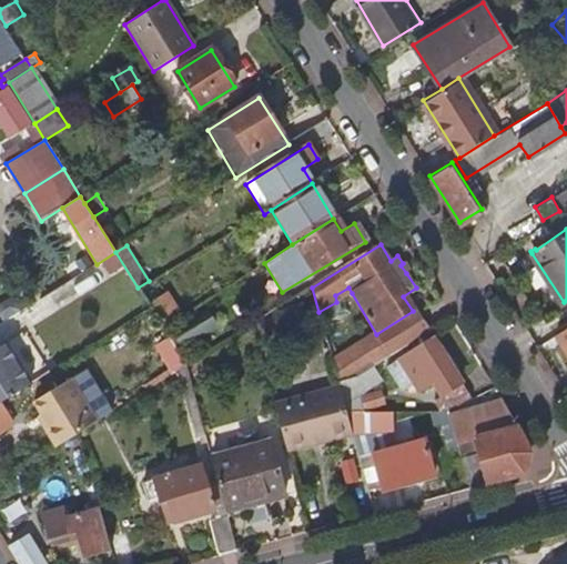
[(403,263),(401,265),(406,273),(411,269),(406,261),(403,263)]
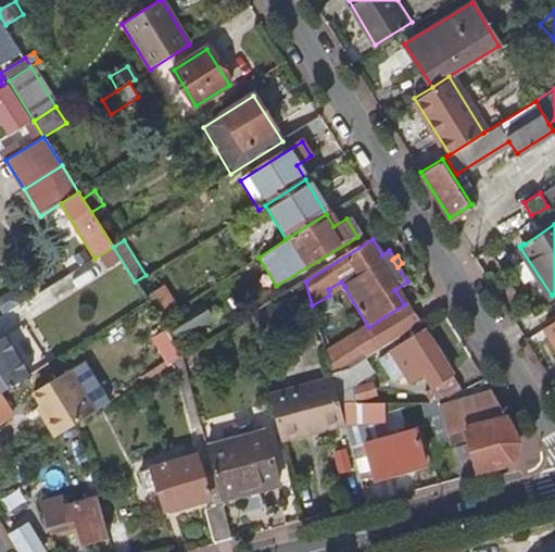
[(329,296),(344,287),(341,281),(328,289),(329,296)]
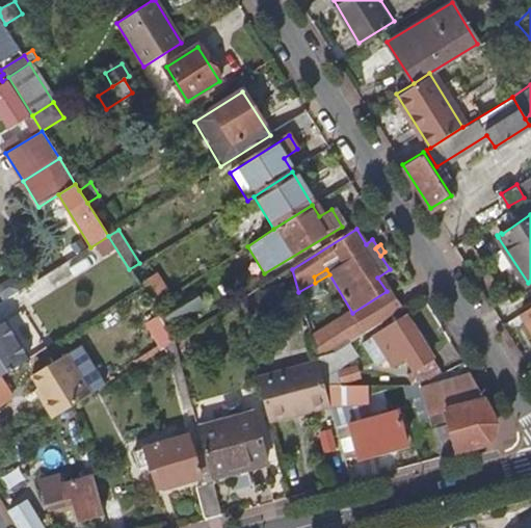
[(167,292),(156,275),(142,284),(155,301),(167,292)]
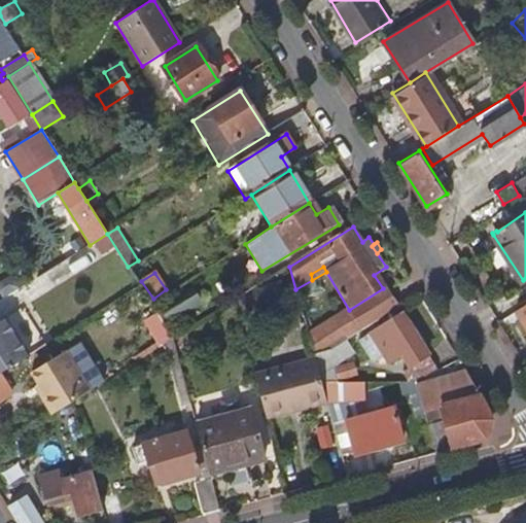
[(164,313),(194,294),(190,290),(161,309),(164,313)]
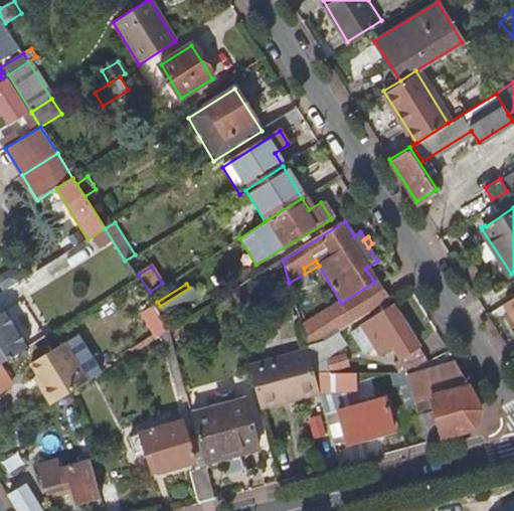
[(316,312),(299,321),(306,344),(321,341),(340,329),(385,300),(377,287),(319,323),(316,312)]
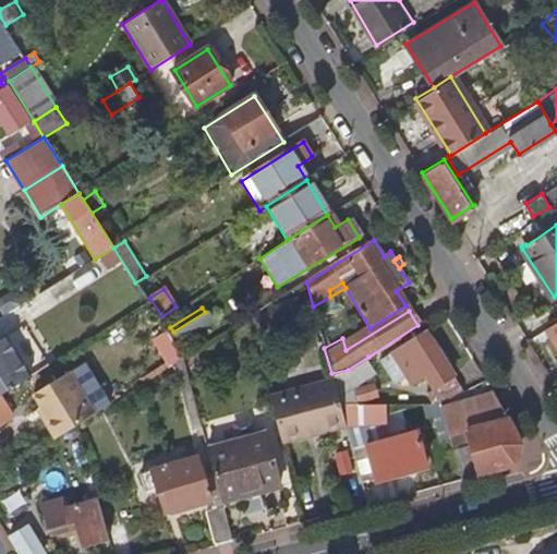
[(556,320),(547,327),(556,344),(556,320)]
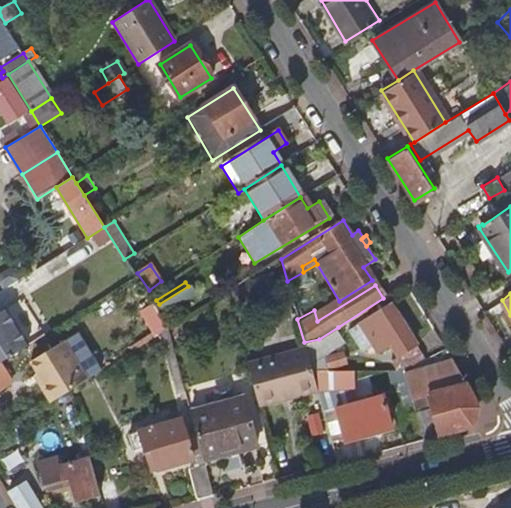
[(415,348),(389,308),(346,334),(360,355),(372,348),(376,354),(389,347),(396,358),(415,348)]
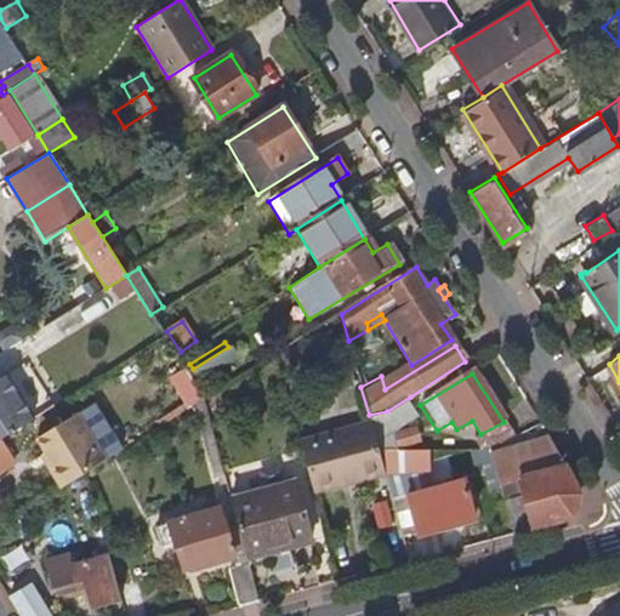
[(35,417),(7,375),(0,378),(0,439),(35,417)]
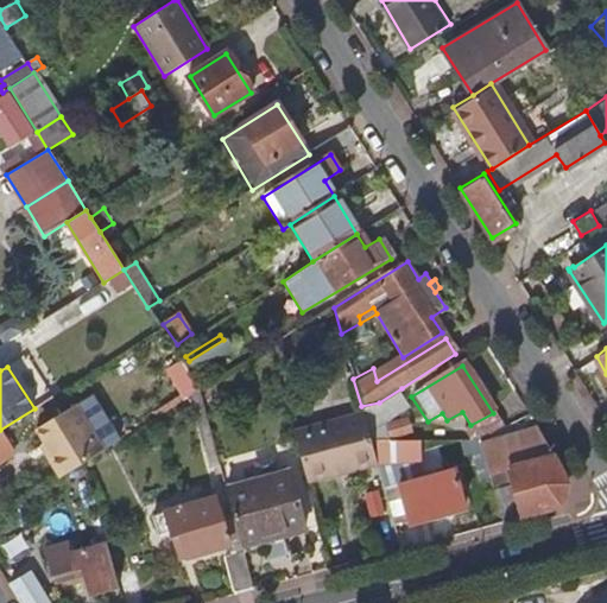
[(200,391),(190,374),(176,383),(185,399),(191,395),(200,391)]
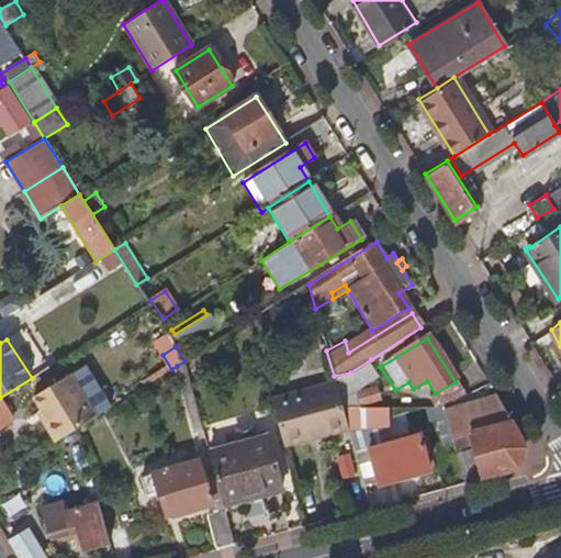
[(357,389),(380,374),(371,359),(350,372),(334,376),(335,381),(340,400),(357,389)]
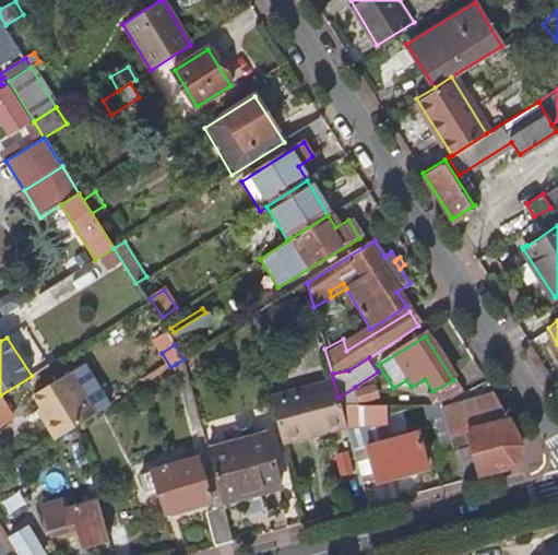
[(188,369),(186,358),(183,359),(176,364),(181,373),(188,369)]
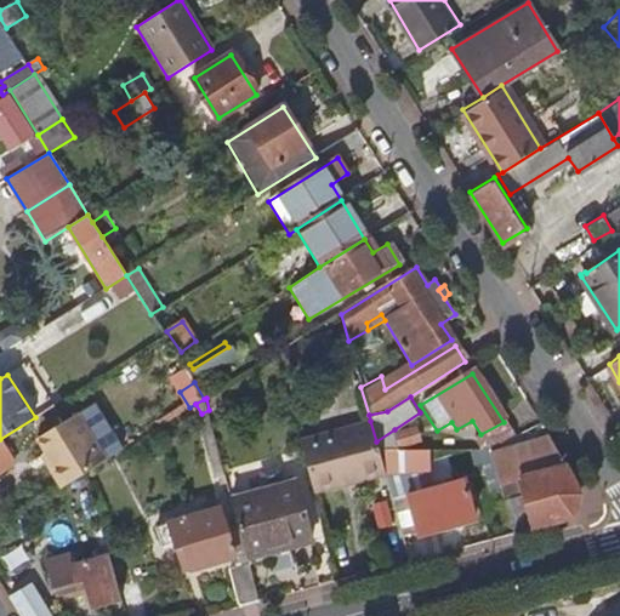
[(69,439),(85,429),(75,415),(60,425),(69,439)]
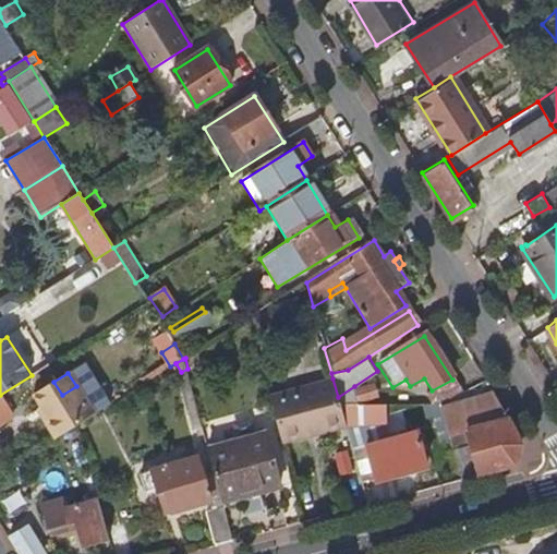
[(338,397),(333,378),(269,395),(281,442),(346,424),(342,414),(339,404),(338,397)]
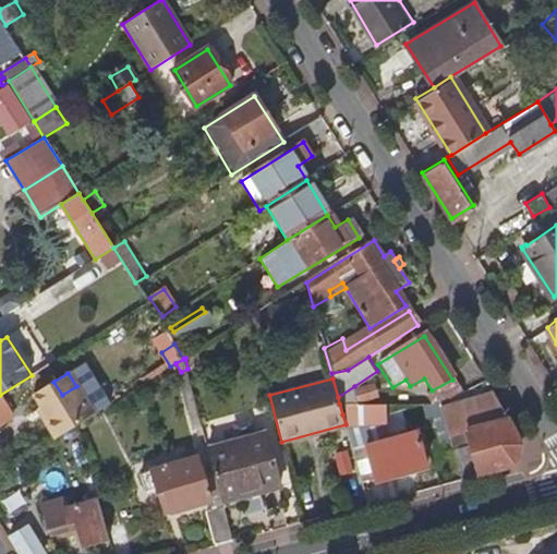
[(461,394),(452,380),(432,390),(439,404),(461,394)]
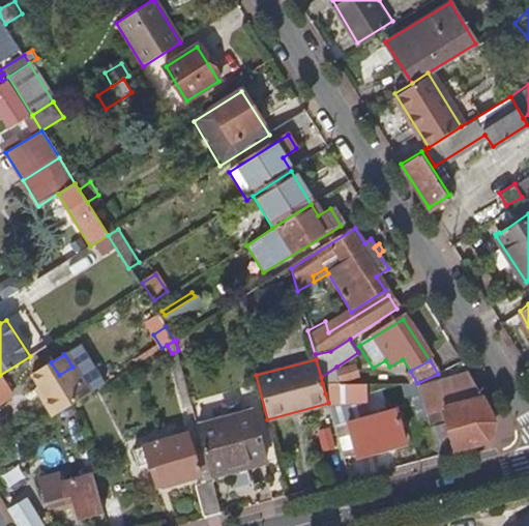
[(88,393),(72,367),(59,375),(51,362),(32,374),(56,413),(88,393)]
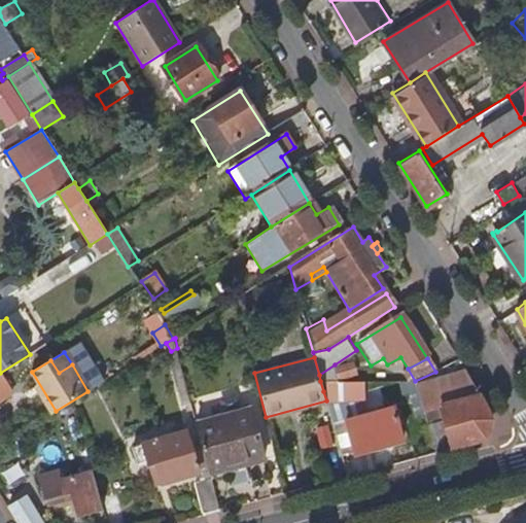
[(339,381),(335,364),(319,375),(320,381),(339,381)]
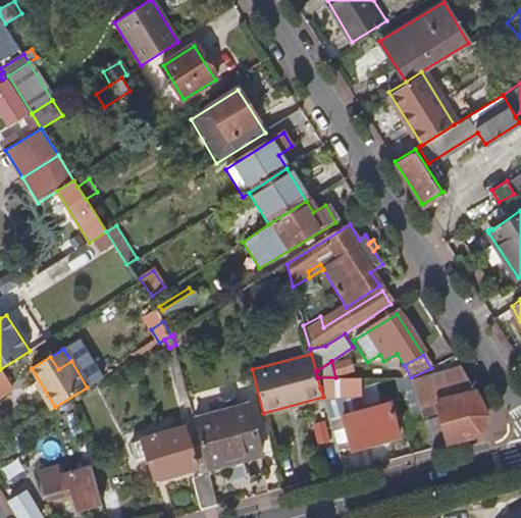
[(481,432),(487,412),(460,368),(432,375),(433,381),(412,386),(429,447),(481,432)]
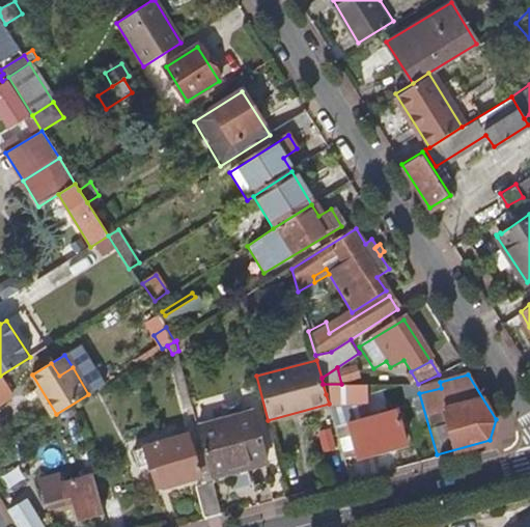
[(0,401),(11,395),(0,376),(0,401)]
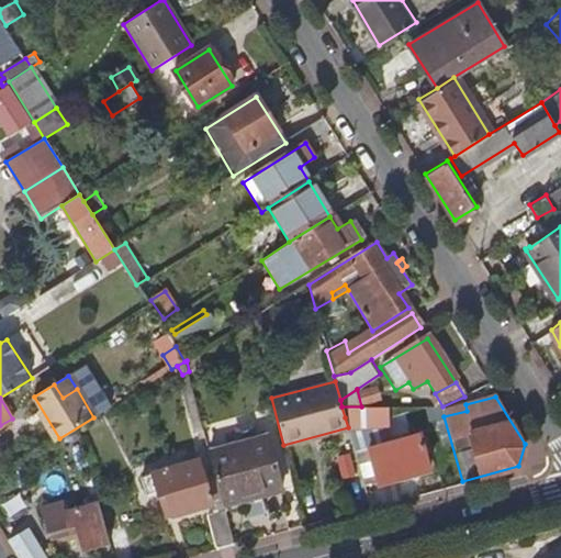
[(444,416),(467,411),(466,404),(441,411),(444,416)]
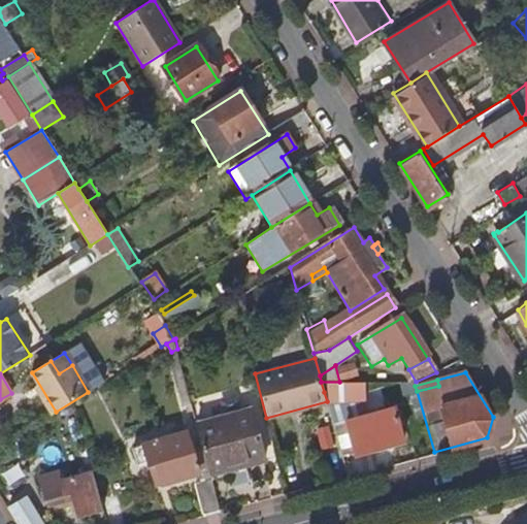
[(361,392),(360,381),(339,382),(321,382),(324,392),(361,392)]
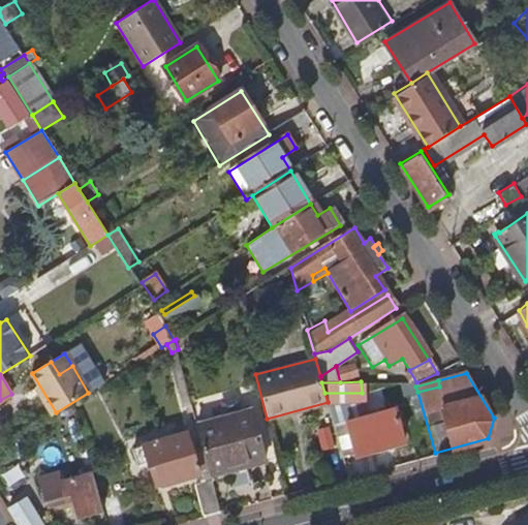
[(404,441),(396,407),(347,420),(356,454),(404,441)]
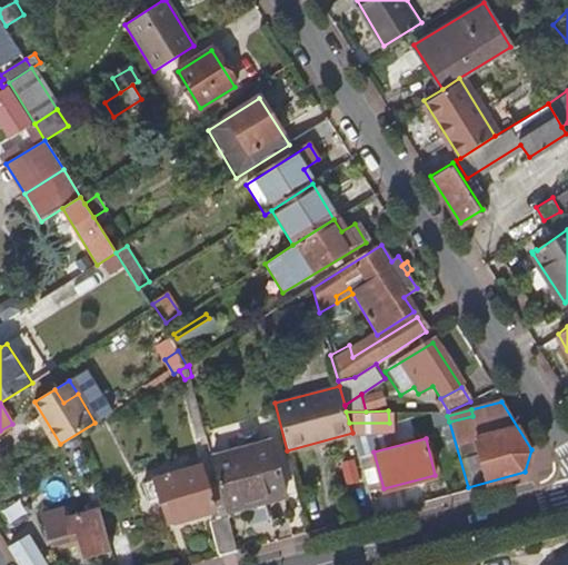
[(287,498),(271,442),(213,459),(213,462),(228,515),(266,508),(265,504),(287,498)]
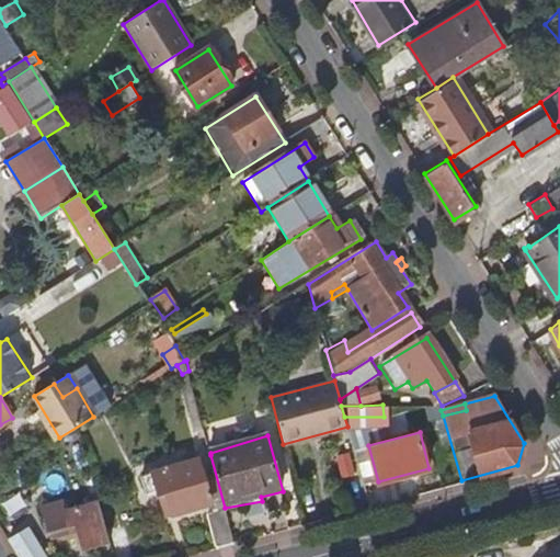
[(352,472),(345,451),(335,454),(341,475),(352,472)]
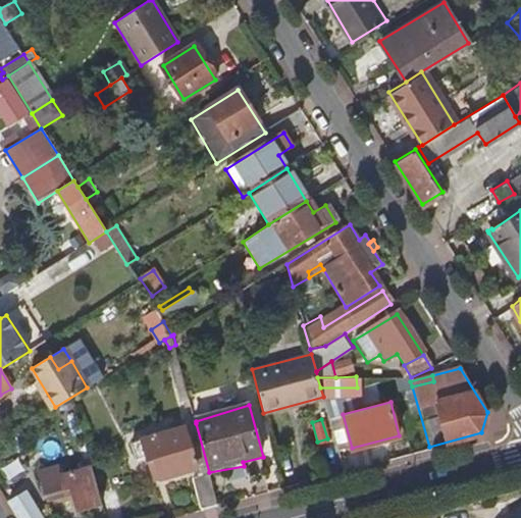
[(209,472),(196,423),(136,439),(140,455),(150,453),(155,451),(162,477),(197,468),(199,474),(192,476),(200,509),(217,505),(209,472)]
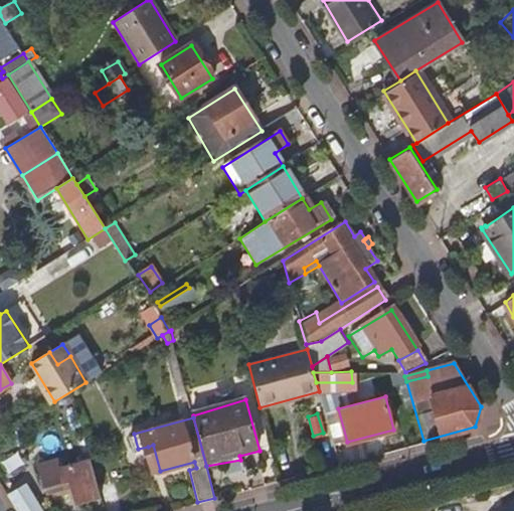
[(160,471),(153,445),(148,447),(156,473),(160,471)]
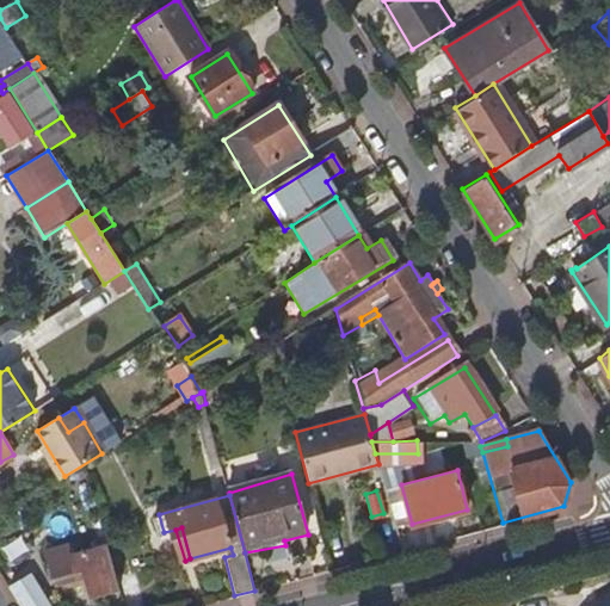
[(109,564),(115,562),(109,540),(73,551),(71,542),(45,549),(53,579),(85,569),(93,598),(116,591),(109,564)]
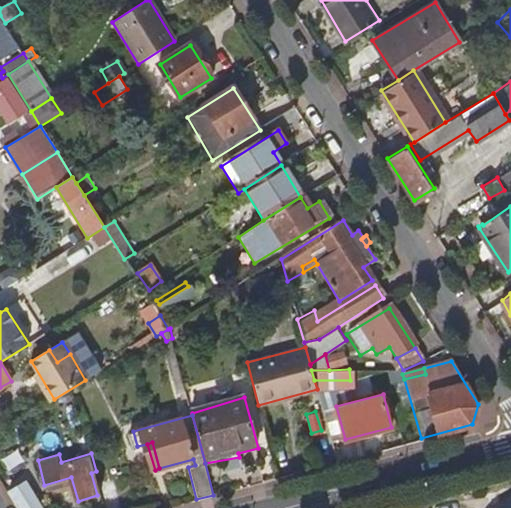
[(102,494),(96,471),(91,473),(97,495),(102,494)]
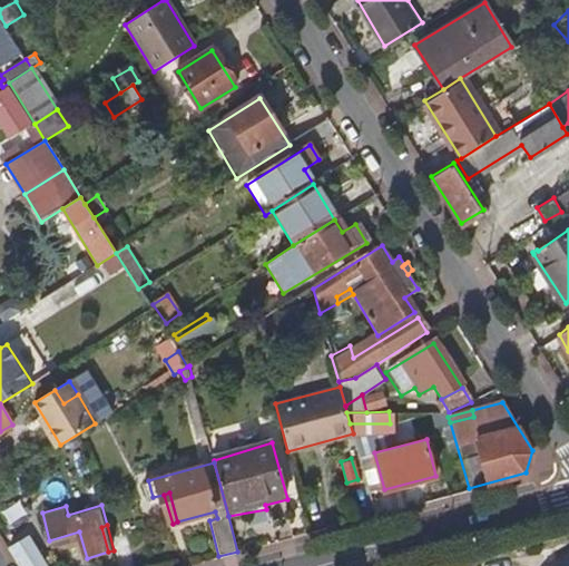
[(49,565),(30,534),(8,548),(19,565),(49,565)]
